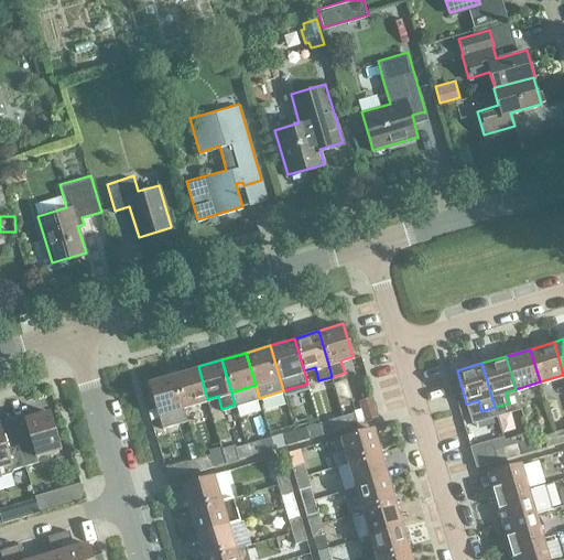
[(198,366),(174,374),(183,407),(207,399),(198,366)]
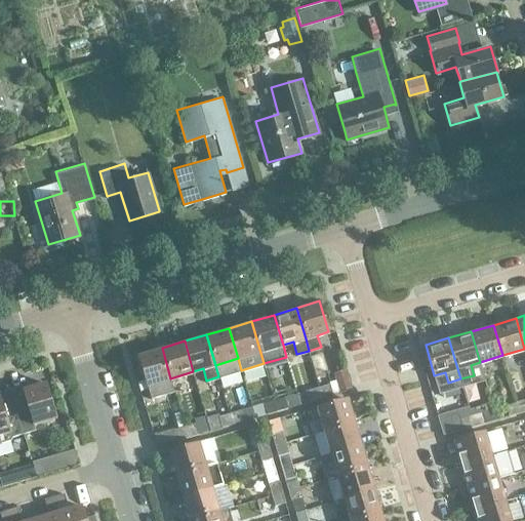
[(170,378),(162,348),(138,355),(148,385),(170,378)]
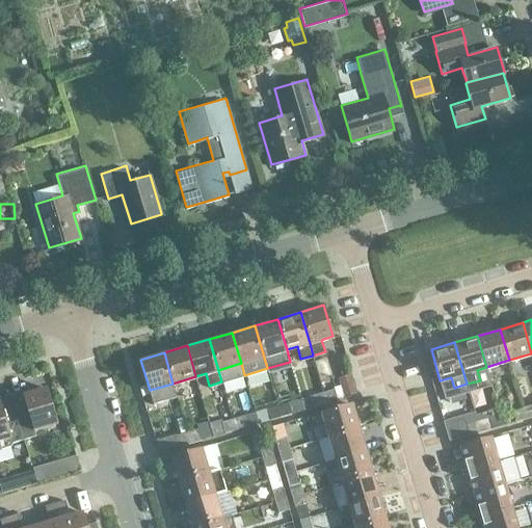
[(339,378),(340,384),(344,396),(349,394),(357,392),(352,374),(339,378)]
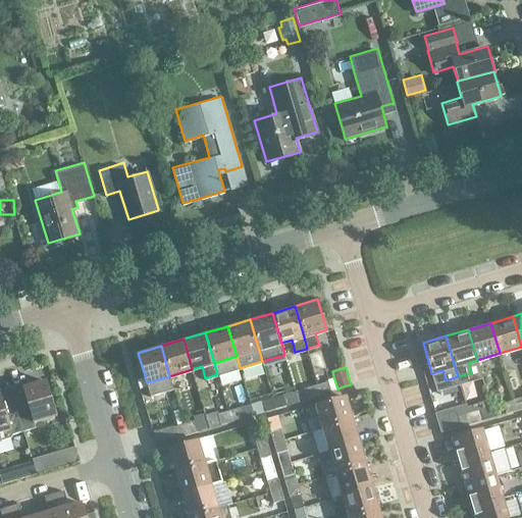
[(22,429),(35,426),(34,420),(56,413),(46,379),(23,386),(22,381),(9,384),(22,429)]
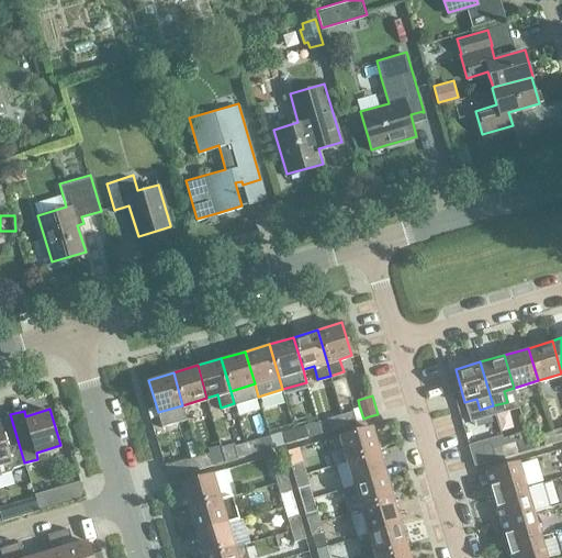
[(352,410),(341,413),(345,424),(356,421),(352,410)]
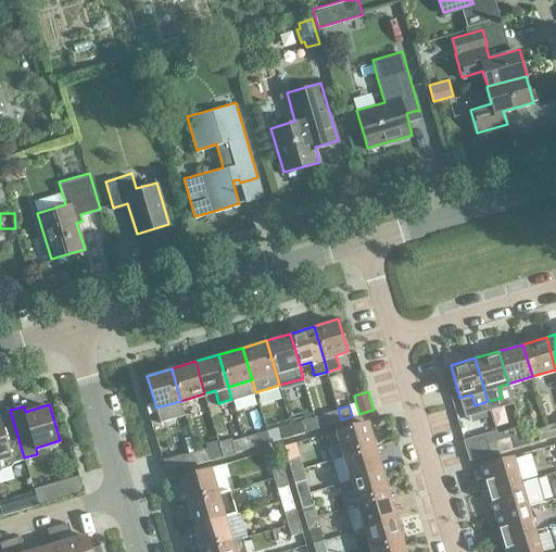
[(338,409),(314,415),(317,426),(341,419),(338,409)]
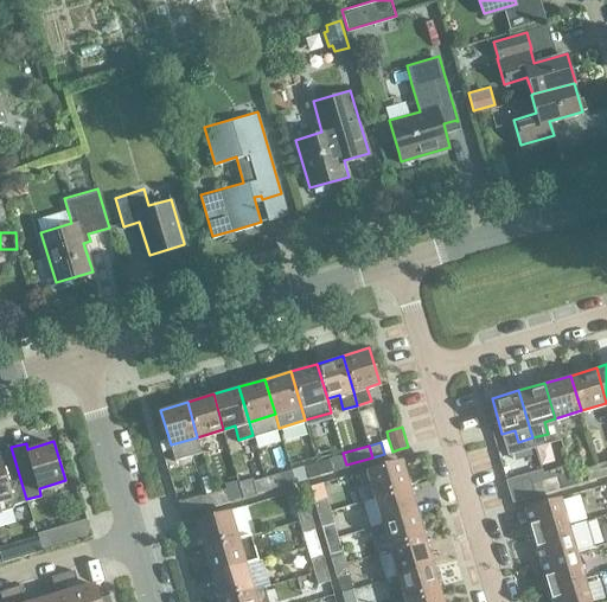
[(0,506),(26,499),(11,447),(0,449),(0,506)]
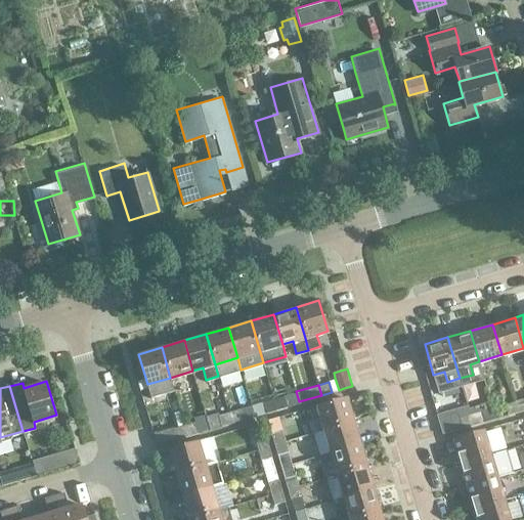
[(276,408),(299,401),(296,391),(273,397),(276,408)]
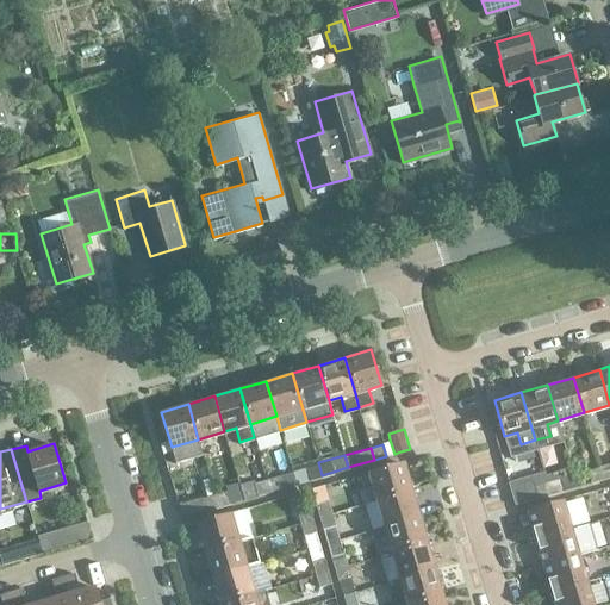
[(609,459),(609,461),(599,465),(603,478),(609,474),(609,455),(609,459)]
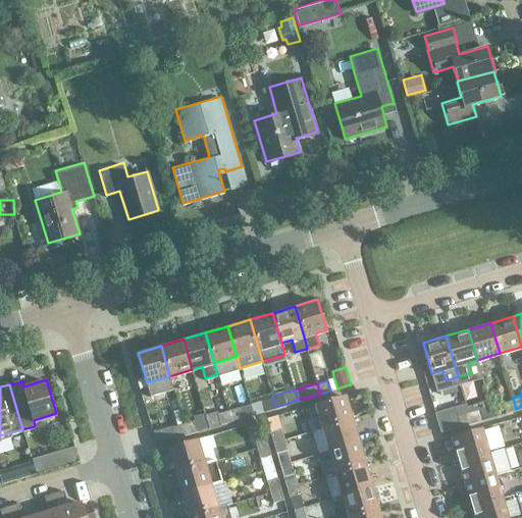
[(352,418),(346,395),(315,404),(318,415),(309,418),(312,429),(322,427),(352,418)]
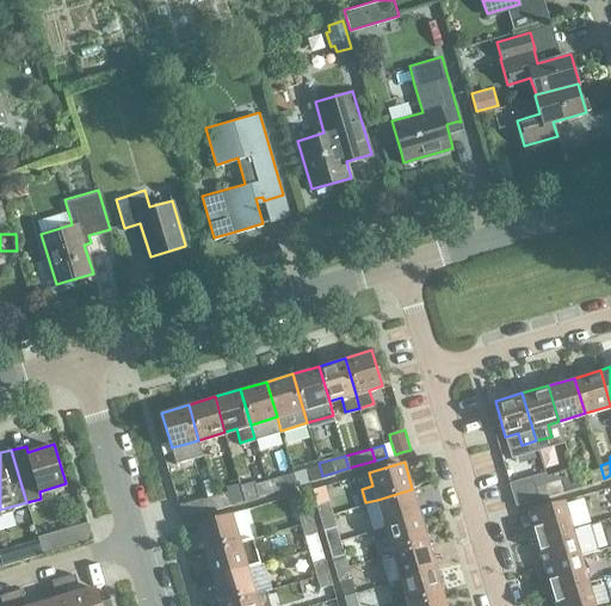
[(322,476),(319,463),(307,467),(310,480),(322,476)]
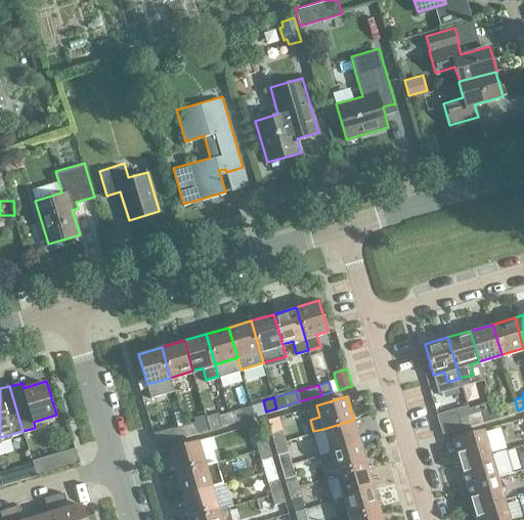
[(505,402),(508,414),(518,410),(515,399),(505,402)]
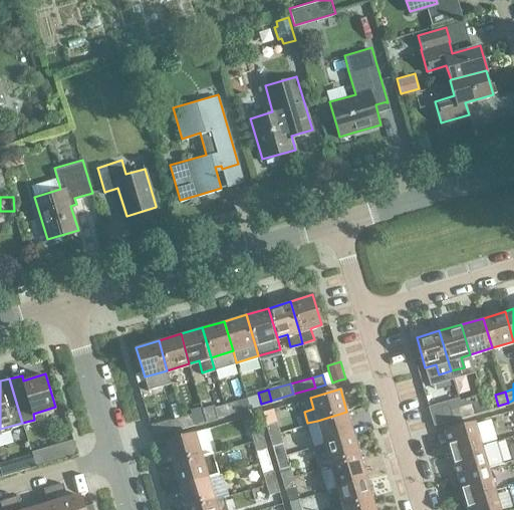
[(235,400),(225,403),(228,414),(238,411),(235,400)]
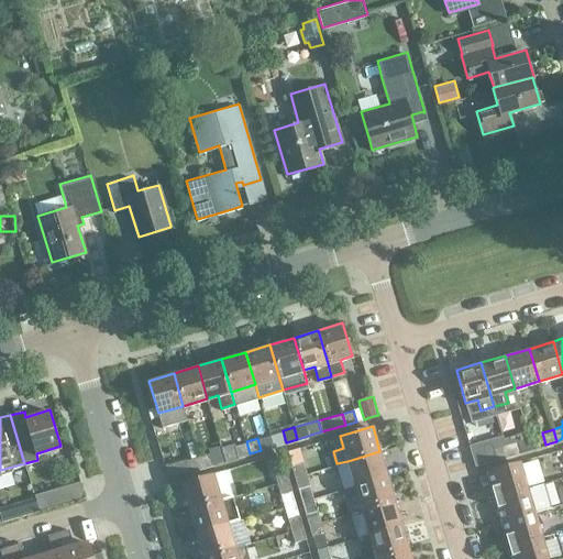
[(508,455),(520,451),(517,440),(505,444),(508,455)]
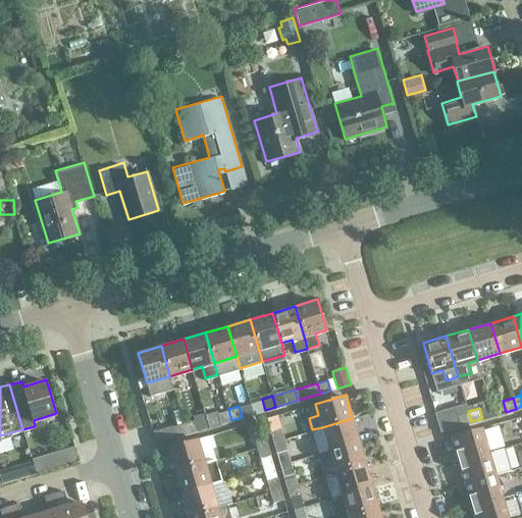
[(231,420),(228,409),(217,412),(220,423),(231,420)]
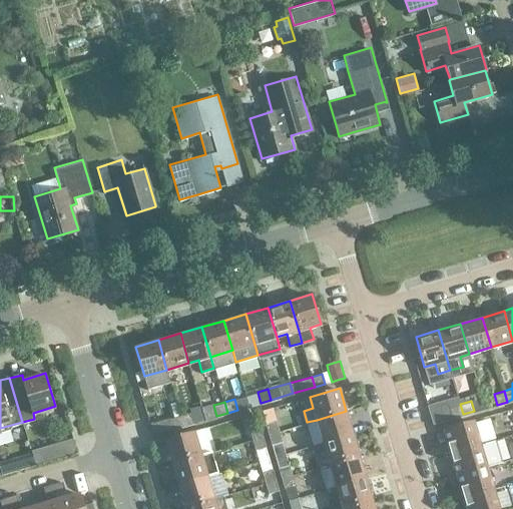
[(147,419),(166,412),(162,403),(144,410),(147,419)]
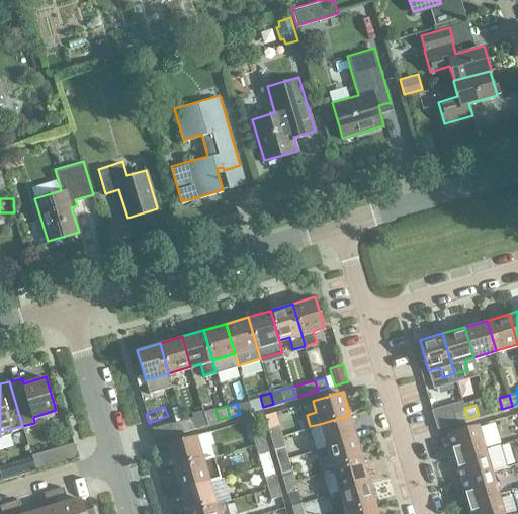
[(434,417),(437,427),(467,418),(464,408),(434,417)]
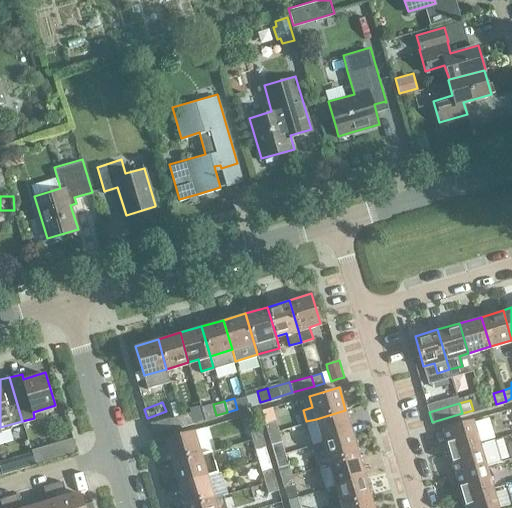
[(345,410),(316,419),(322,440),(352,431),(345,410)]
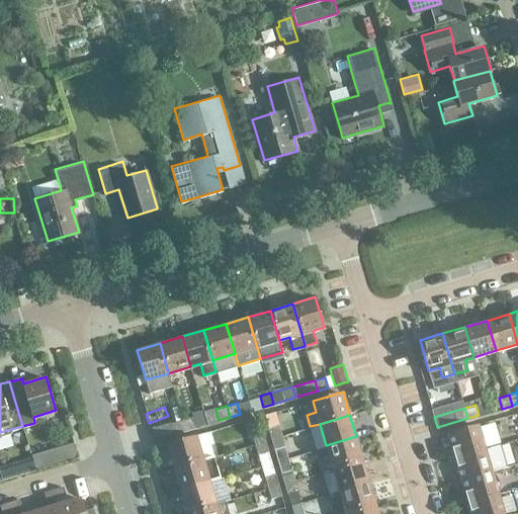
[(192,416),(182,419),(185,429),(195,426),(192,416)]
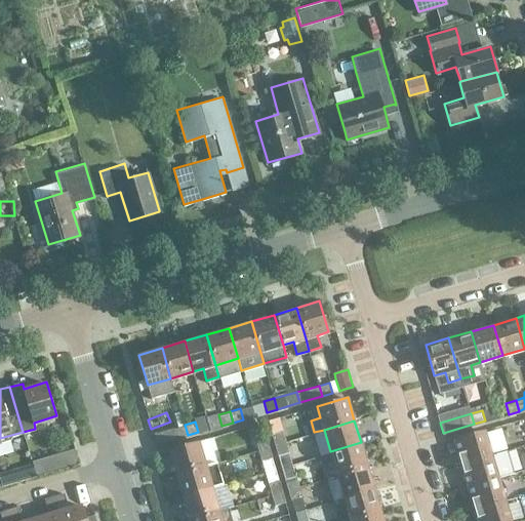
[(188,435),(185,425),(174,428),(177,438),(188,435)]
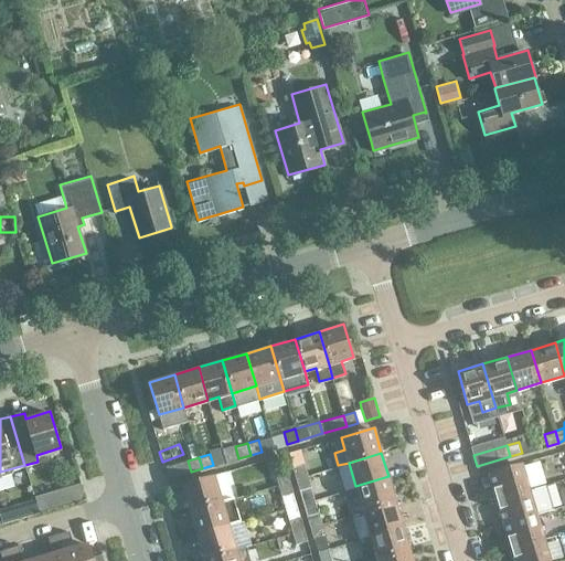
[(296,478),(307,474),(304,463),(292,466),(296,478)]
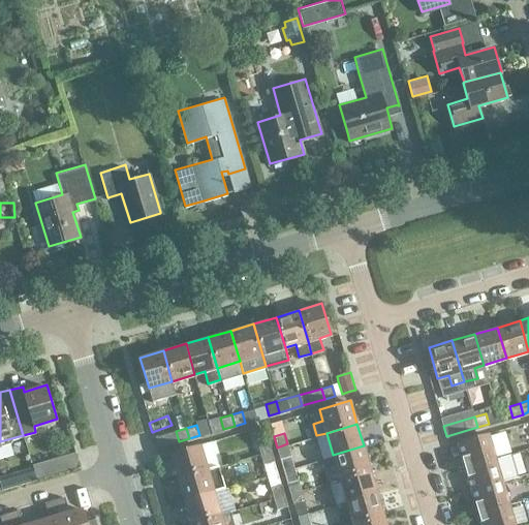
[(458,442),(464,465),(495,457),(488,433),(458,442)]
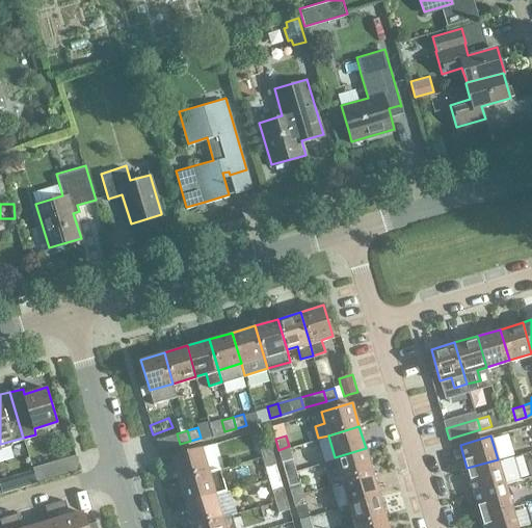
[(272,451),(269,441),(259,444),(262,454),(272,451)]
